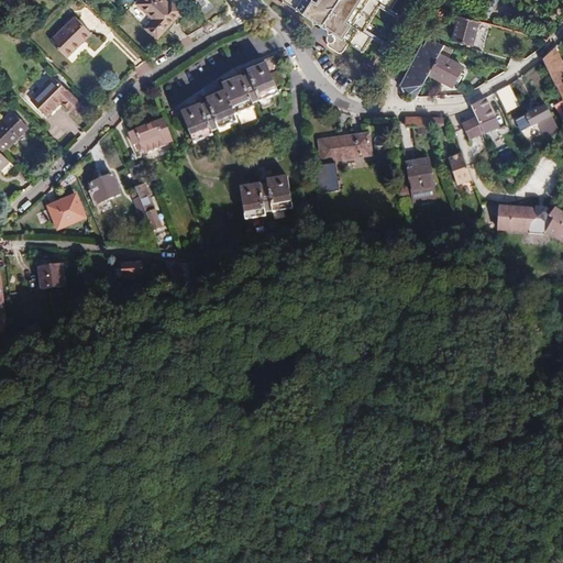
[(172,0),(168,3),(164,0),(140,0),(136,3),(154,20),(146,28),(157,39),(184,10),(172,0)]
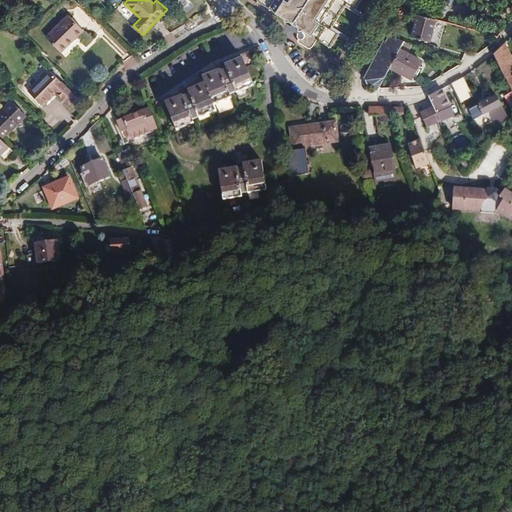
[(257,0),(257,1),(305,31),(298,42),(307,48),(309,48),(310,48),(312,48),(312,47),(317,39),(331,48),(339,35),(330,29),(346,3),(356,8),(361,0),(257,0)]
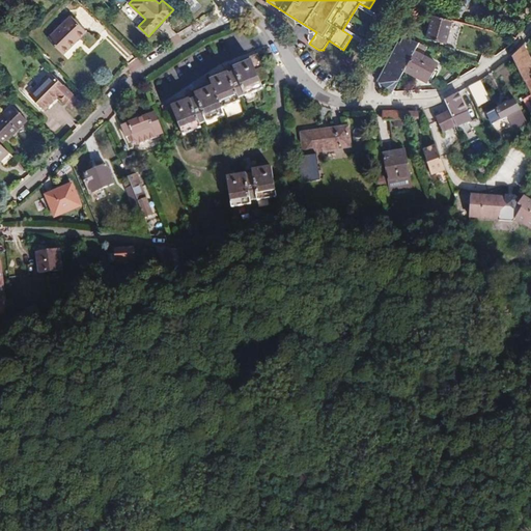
[(454,0),(448,12),(458,19),(469,0),(454,0)]
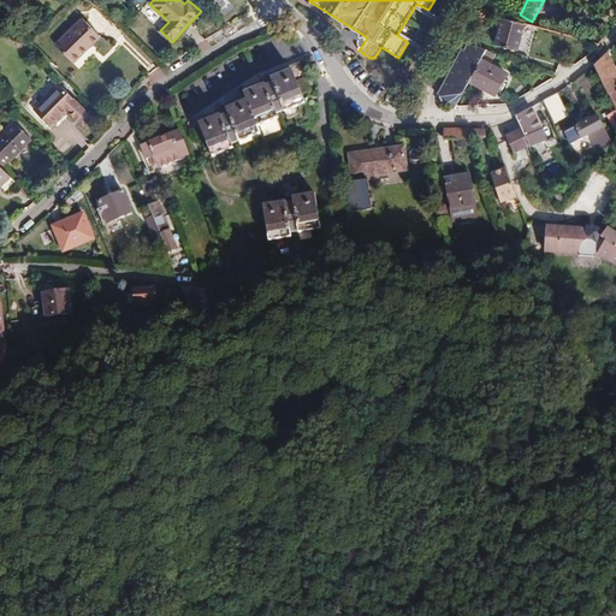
[(502,17),(495,45),(517,51),(525,23),(502,17)]
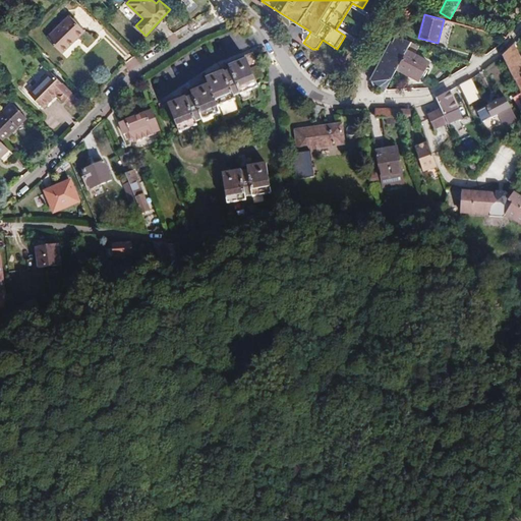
[(47,38),(62,53),(84,31),(69,15),(47,38)]
